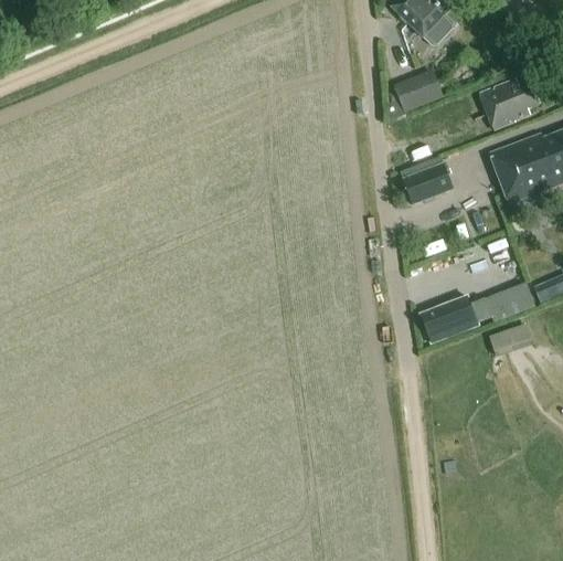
[(393,0),(390,3),(406,19),(423,34),(423,33),(433,42),(438,42),(454,25),(454,20),(444,11),(450,3),(446,0),(393,0)]
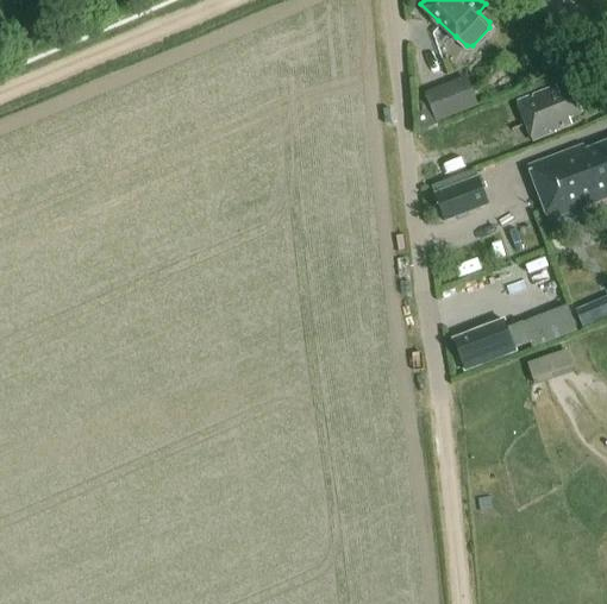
[(463,73),(420,88),(431,120),(474,105),(463,73)]
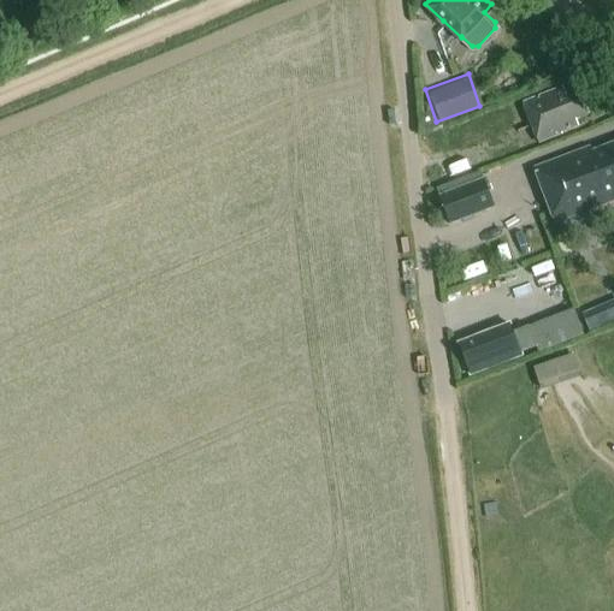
[(553,134),(551,131),(578,119),(576,116),(586,111),(576,85),(566,89),(562,82),(523,99),(539,138),(553,134)]
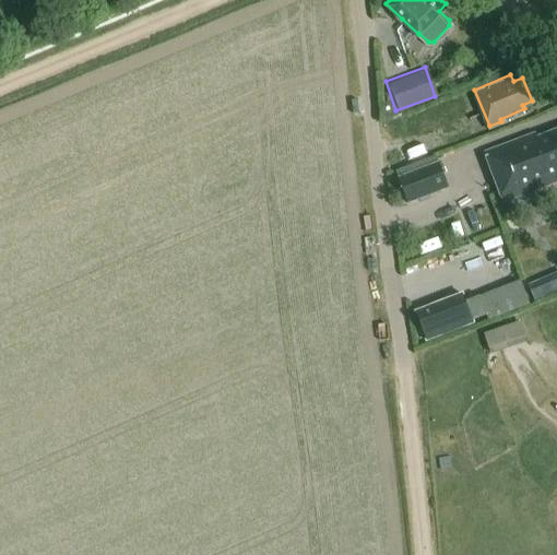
[(534,130),(483,150),(500,199),(556,177),(556,127),(536,134),(534,130)]
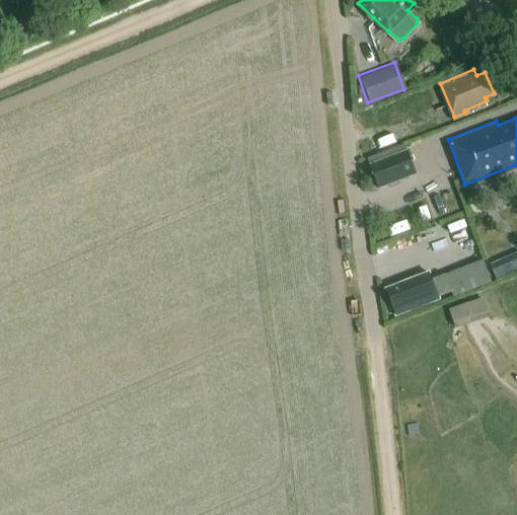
[(400,148),(366,161),(375,185),(410,171),(400,148)]
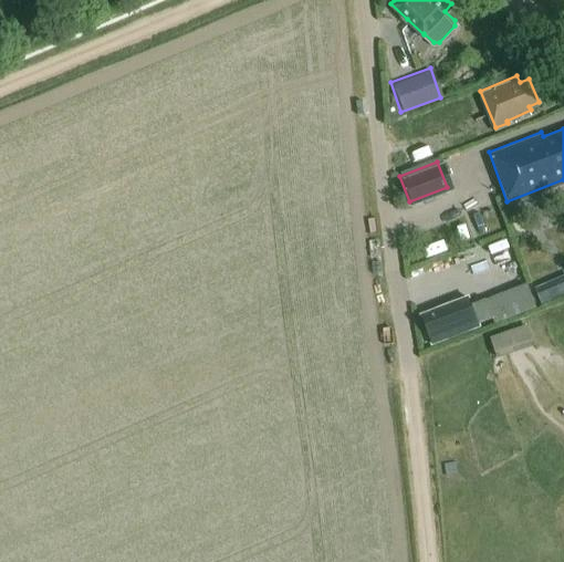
[(563,280),(546,289),(551,298),(563,291),(563,280)]
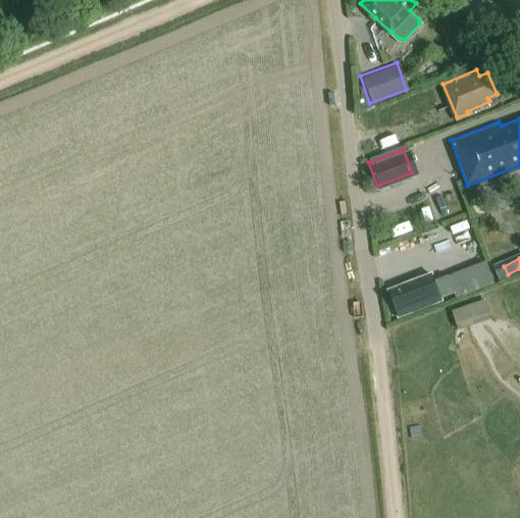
[(442,300),(430,272),(386,290),(397,316),(442,300)]
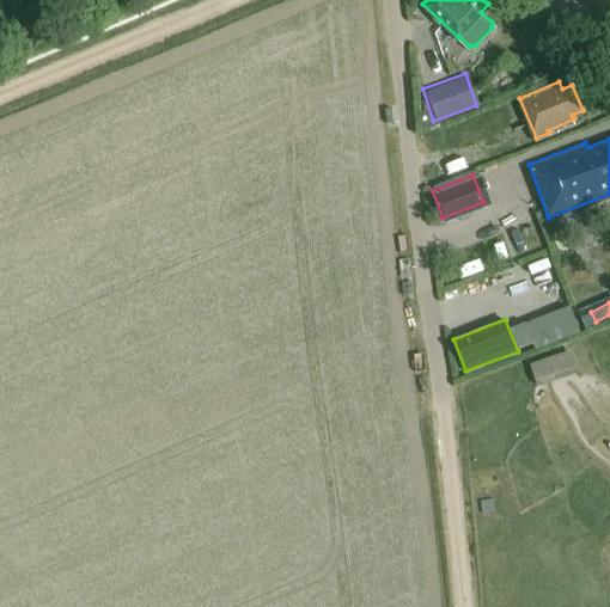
[(569,349),(530,362),(535,379),(575,366),(569,349)]
